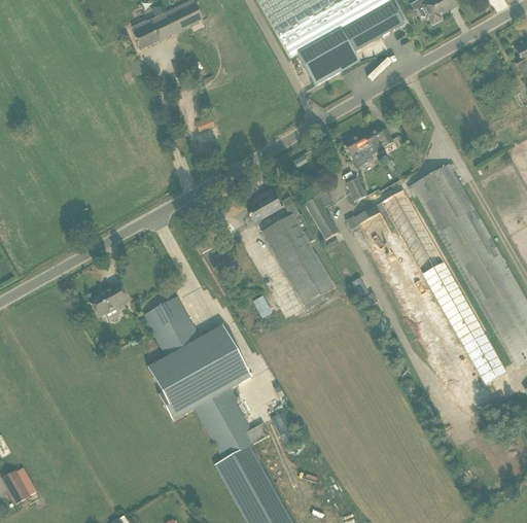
[(146,19),(132,26),(135,32),(134,33),(136,38),(140,47),(203,18),(198,8),(194,0),(188,0),(165,11),(165,10),(163,11),(155,15),(146,20),(146,19)]
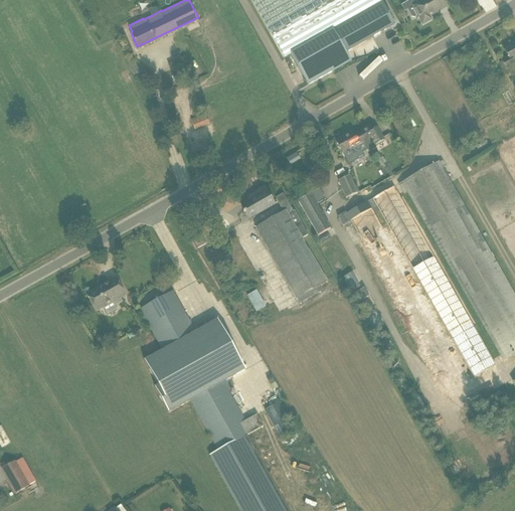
[(251,0),(268,26),(313,0),(251,0)]
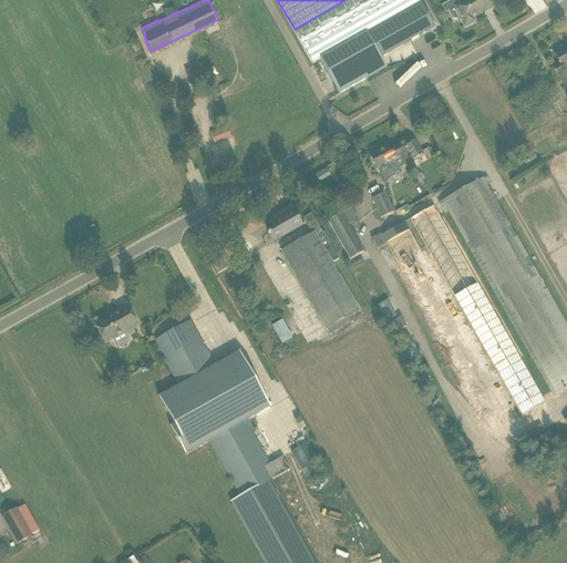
[(344,0),(295,29),(311,60),(319,55),(339,91),(367,74),(361,65),(381,54),(380,54),(434,23),(421,0),(344,0)]
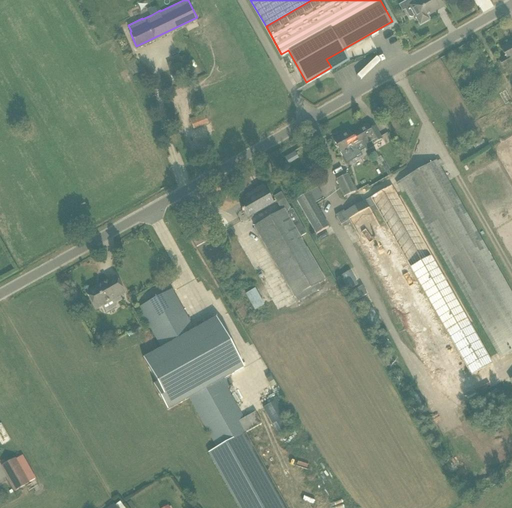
[(415,0),(404,6),(409,14),(412,14),(415,12),(420,21),(428,16),(427,13),(443,4),(441,0),(415,0)]
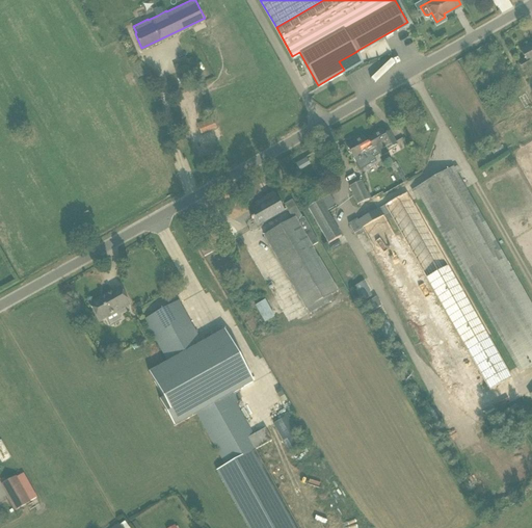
[(529,59),(531,57),(531,40),(521,47),(525,55),(519,58),(524,69),(531,63),(529,59)]
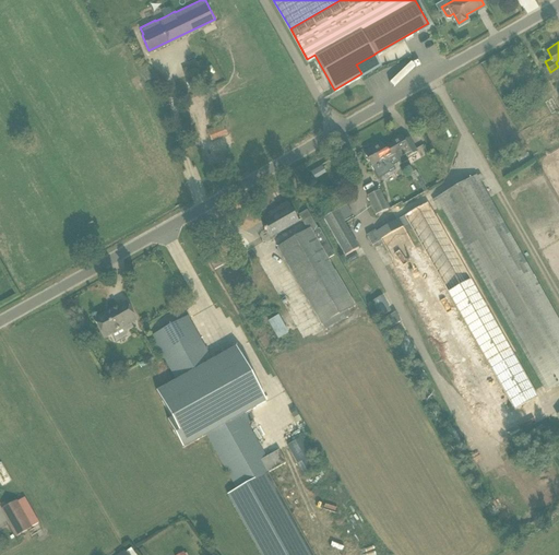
[(200,67),(197,60),(182,67),(185,73),(200,67)]
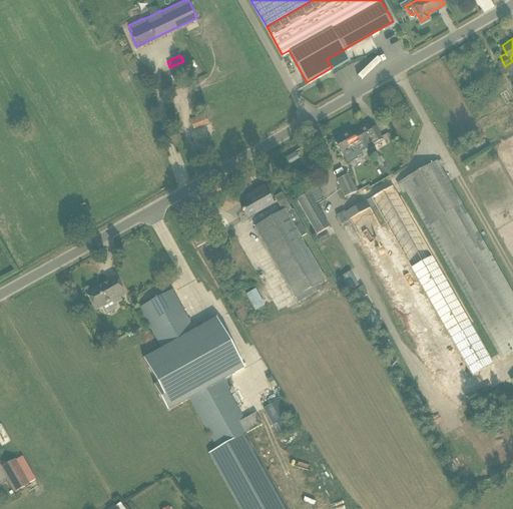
[(183,62),(170,68),(175,79),(188,73),(183,62)]
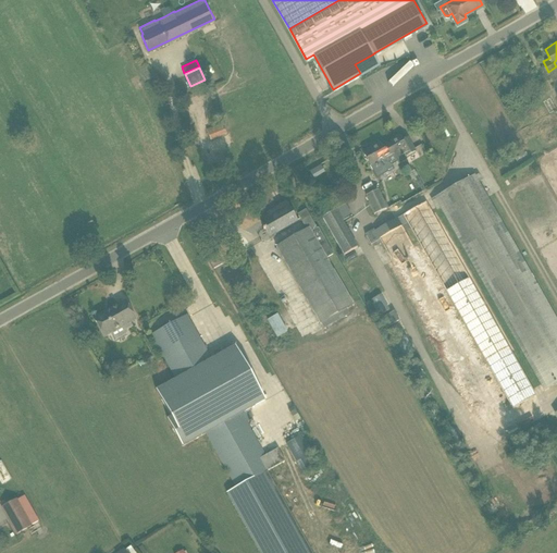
[(222,120),(206,126),(210,136),(226,130),(222,120)]
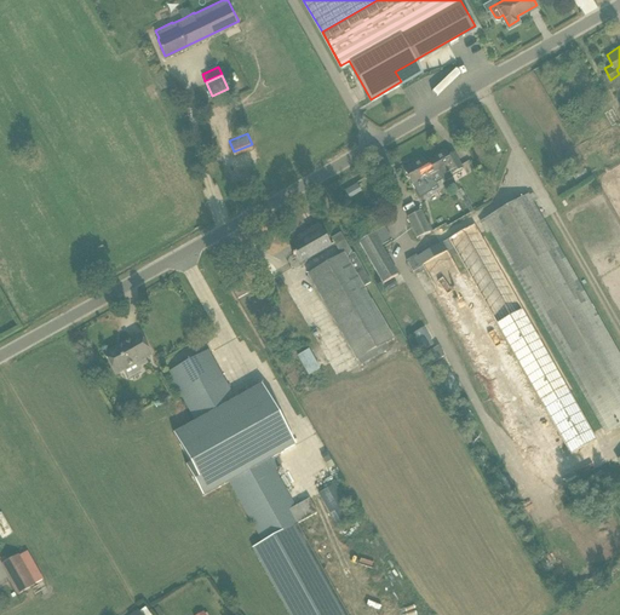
[(453,174),(451,171),(461,165),(453,150),(448,153),(446,148),(438,150),(435,153),(425,159),(423,155),(403,166),(417,189),(426,183),(423,177),(436,170),(438,174),(441,174),(443,179),(448,176),(453,174)]
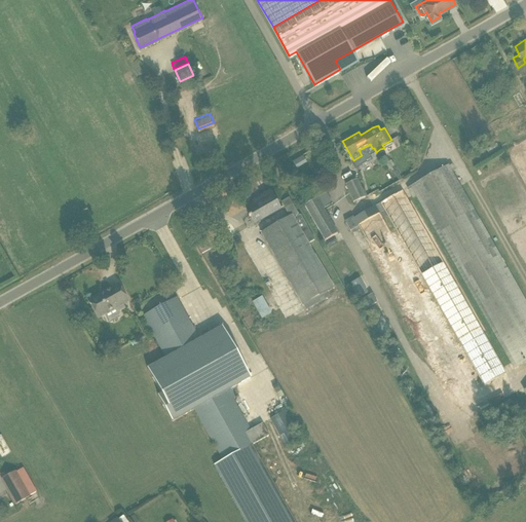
[(297,165),(306,159),(302,152),(293,158),(297,165)]
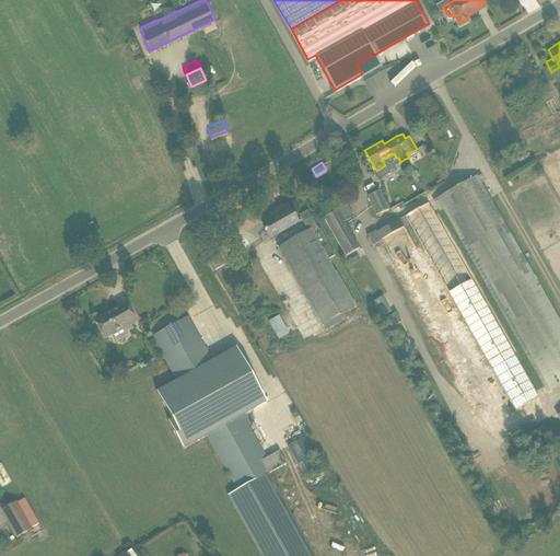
[(368,194),(376,212),(388,207),(380,188),(368,194)]
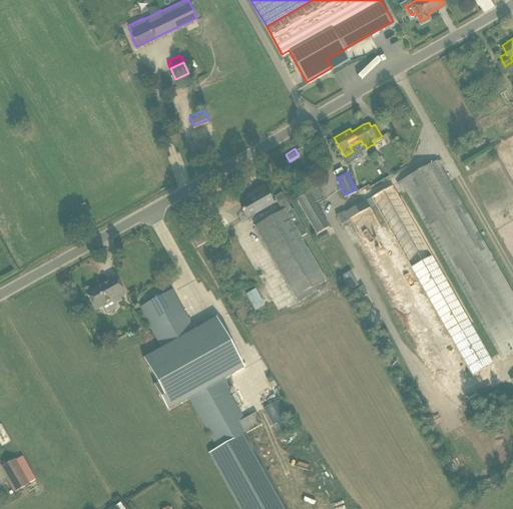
[(240,200),(243,205),(248,214),(273,200),(264,183),(249,191),(250,194),(240,200)]
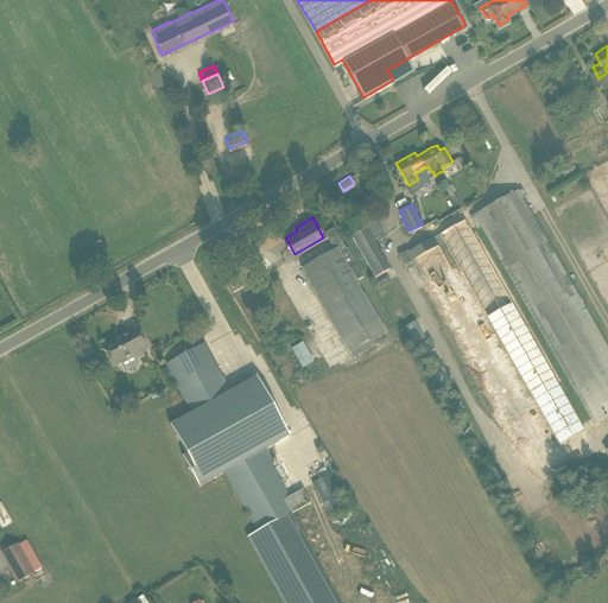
[(385,328),(356,278),(363,274),(350,253),(347,245),(346,246),(334,226),(325,230),(325,232),(325,233),(327,235),(328,234),(335,247),(302,266),(349,349),(385,328)]
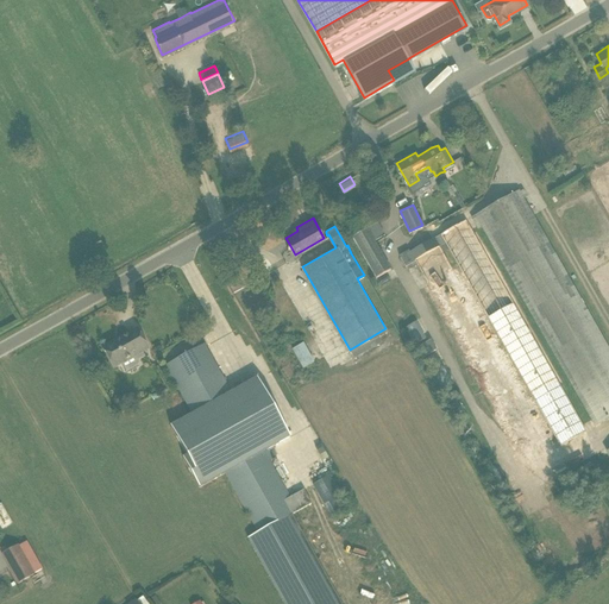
[(352,234),(375,275),(390,266),(366,226),(352,234)]
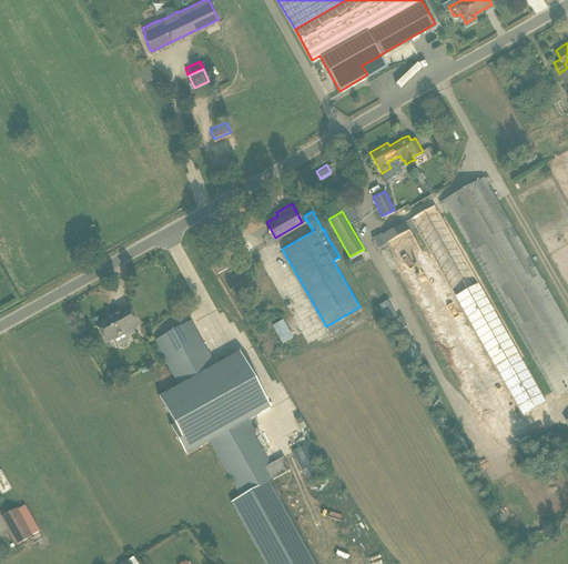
[(381,230),(372,235),(378,245),(387,241),(386,240),(415,223),(411,217),(405,220),(405,219),(382,232),(381,230)]
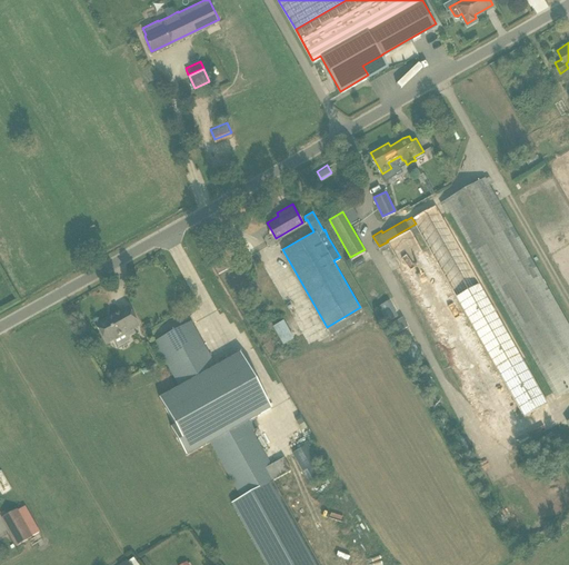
[(390,297),(379,303),(389,320),(393,318),(399,328),(409,323),(403,314),(400,315),(390,297)]
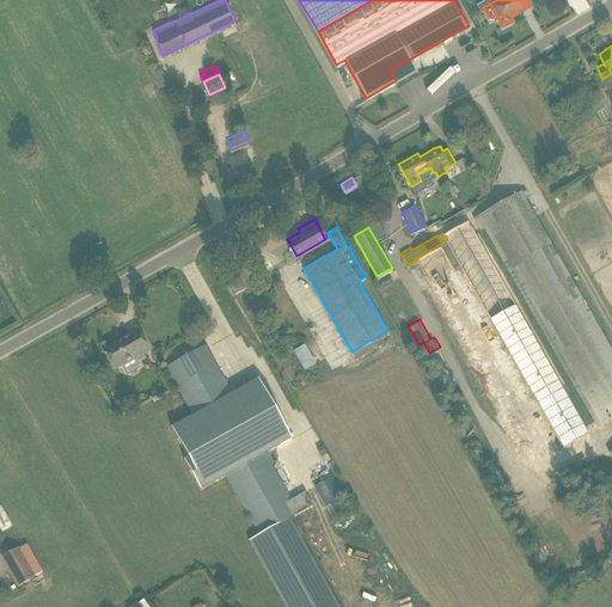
[(138,326),(103,345),(114,366),(122,361),(127,369),(139,362),(138,359),(135,354),(144,349),(148,347),(138,326)]
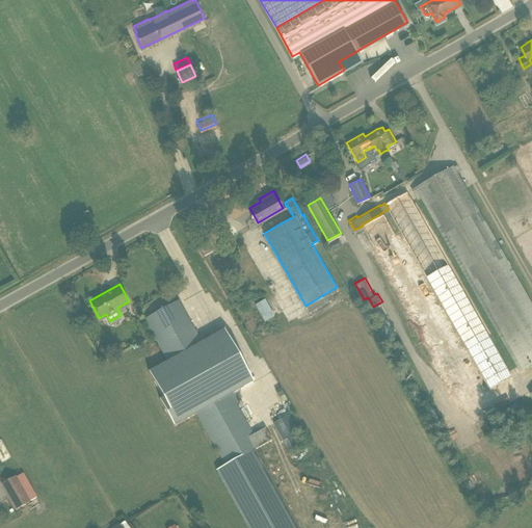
[(178,298),(144,317),(167,359),(201,340),(178,298)]
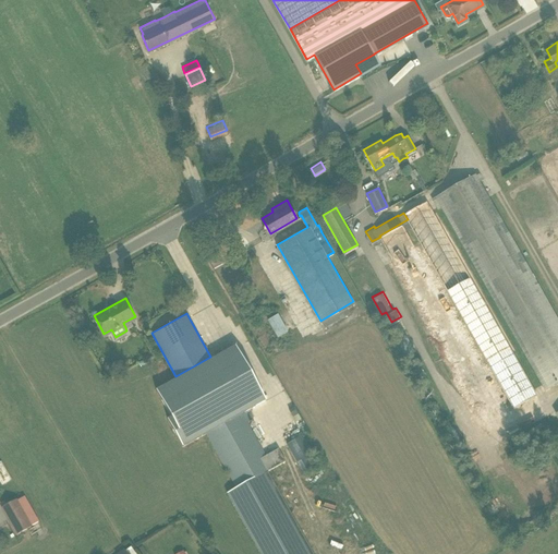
[(176,376),(156,387),(171,414),(167,417),(182,444),(206,431),(241,411),(264,398),(258,387),(234,344),(210,357),(176,376)]
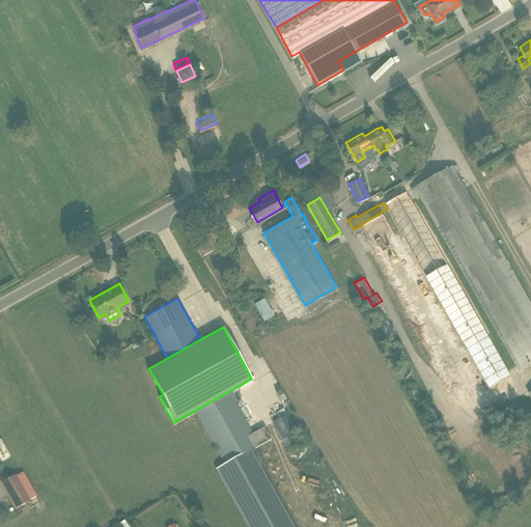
[(101,342),(99,345),(100,349),(103,351),(106,350),(107,347),(107,343),(104,341),(101,342)]
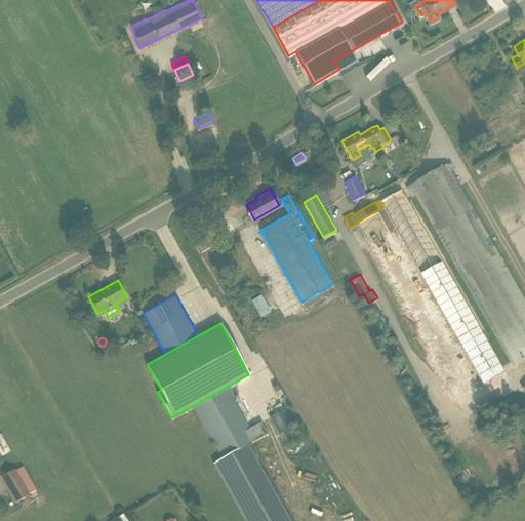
[(227,387),(194,405),(223,456),(248,442),(251,440),(268,431),(261,419),(249,427),(227,387)]
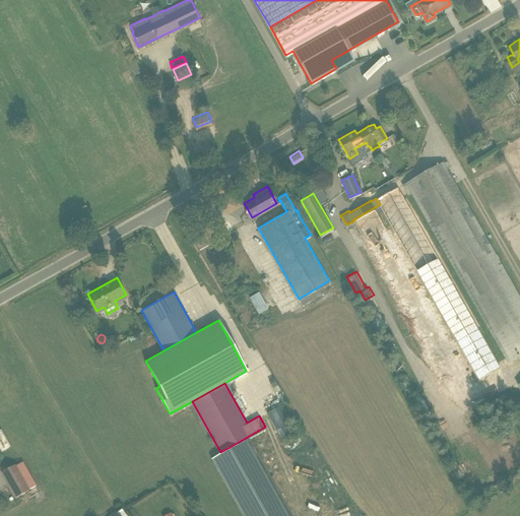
[(270,409),(267,411),(273,423),(282,440),(288,436),(296,432),(289,421),(293,420),(282,402),(270,409)]
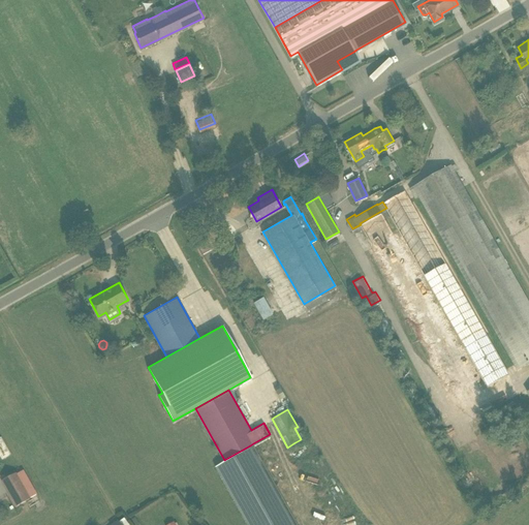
[(224,460),(215,465),(248,524),(298,524),(253,443),(250,445),(224,460)]
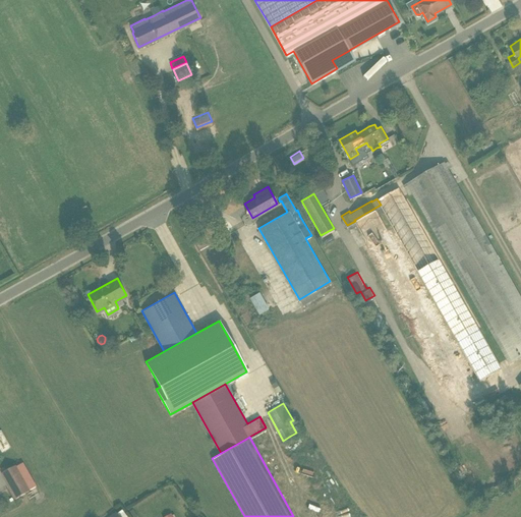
[(1,471),(15,496),(29,489),(14,464),(1,471)]
